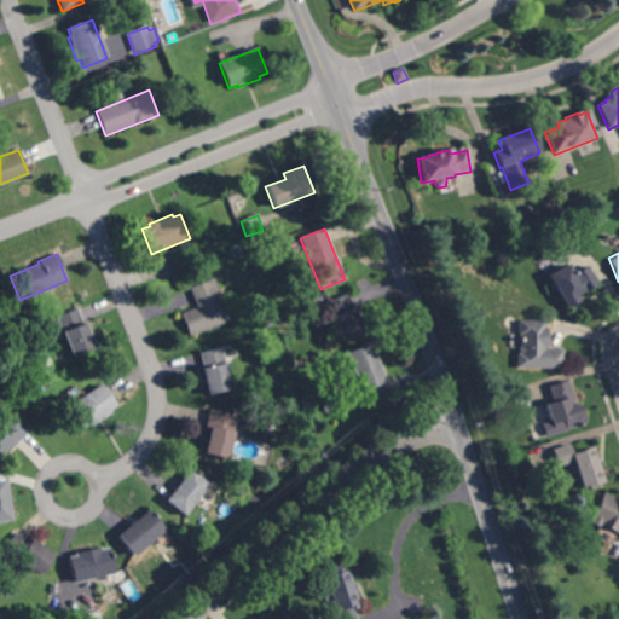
[(574,275),(588,267),(599,285),(577,298),(579,302),(566,310),(548,277),(568,265),(574,275)]
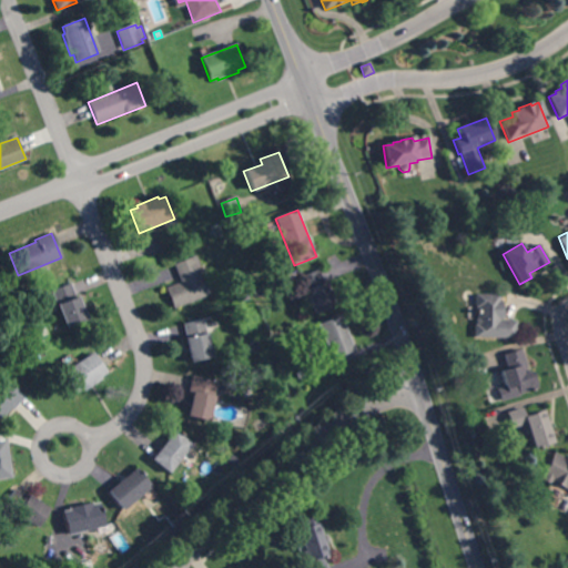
[(201,266),(198,269),(201,277),(200,277),(208,297),(174,310),(166,290),(181,283),(176,273),(162,279),(160,273),(174,267),(174,265),(193,257),(196,256),(201,266)]
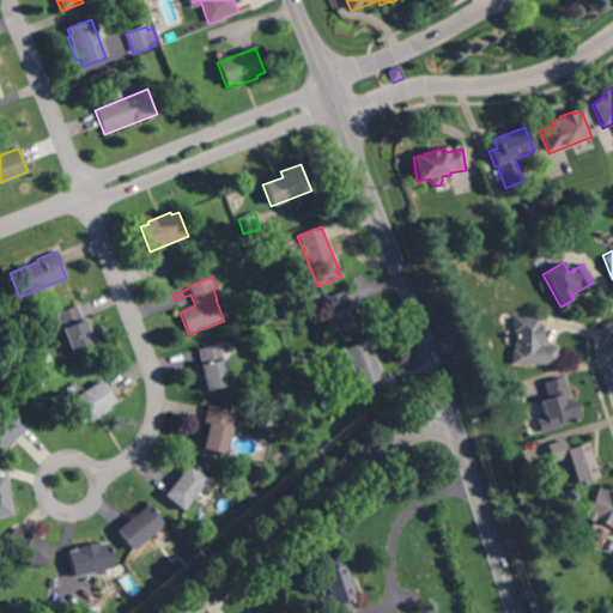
[(339,339),(322,301),(344,292),(360,329),(339,339)]
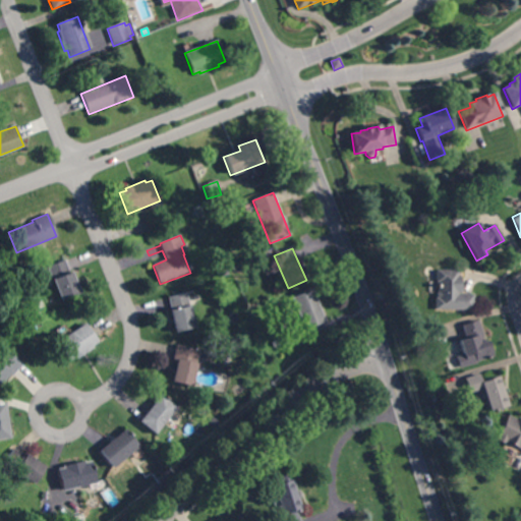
[(60,301),(46,268),(64,261),(77,293),(60,301)]
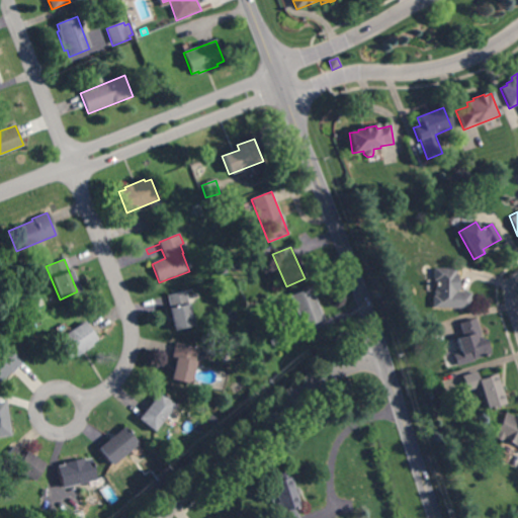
[(458,291),(456,291),(456,293),(471,293),(471,310),(433,309),(433,296),(435,296),(436,282),(434,282),(435,269),(456,270),(456,276),(458,276),(458,291)]
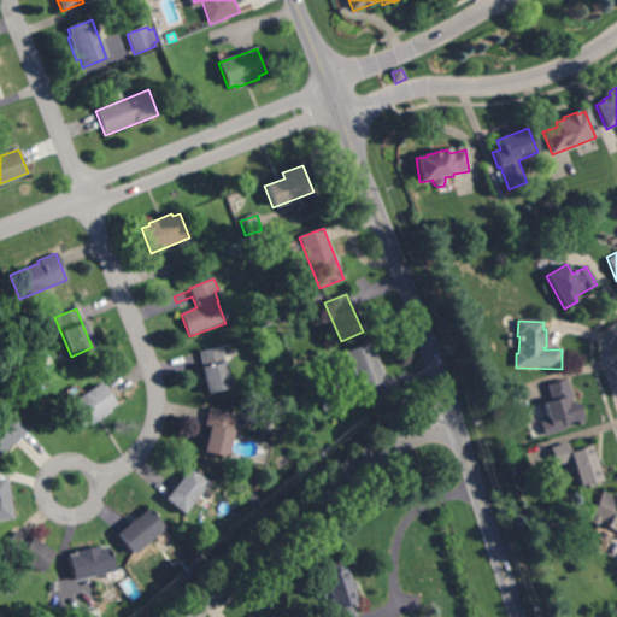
[(359,391),(345,353),(370,344),(385,381),(359,391)]
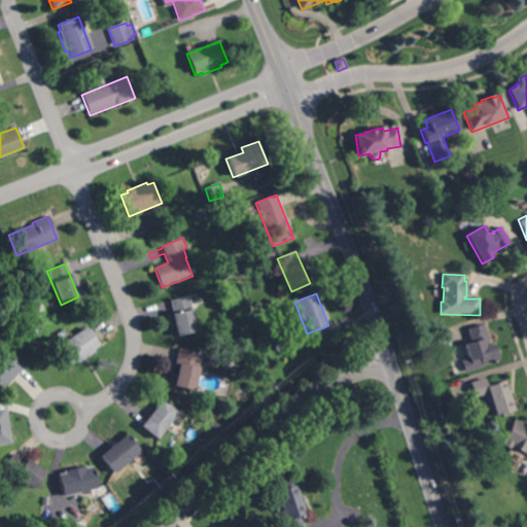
[(176,337),(171,315),(173,314),(170,301),(188,296),(197,331),(176,337)]
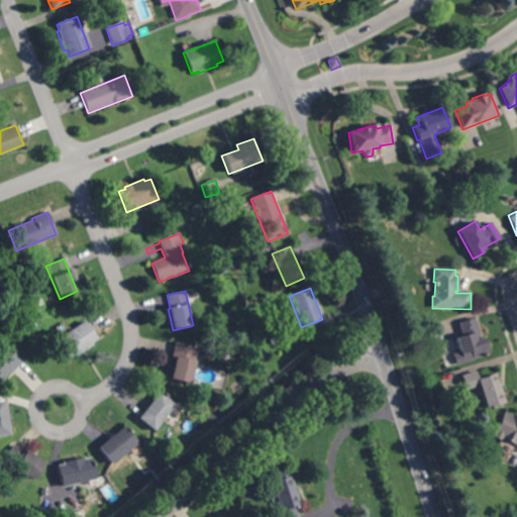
[(481,339),(483,338),(484,342),(486,342),(490,354),(486,355),(486,356),(484,357),(483,356),(474,359),(475,360),(456,367),(452,355),(460,352),(456,339),(463,337),(458,324),(475,318),(480,333),(481,339)]
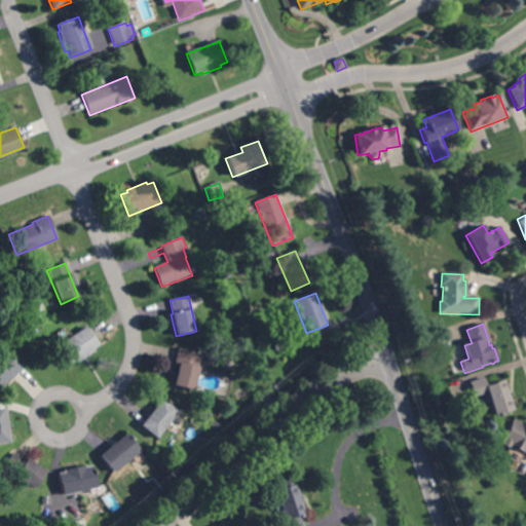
[(76,363),(75,362),(68,366),(55,347),(85,327),(98,346),(91,350),(92,351),(76,363)]
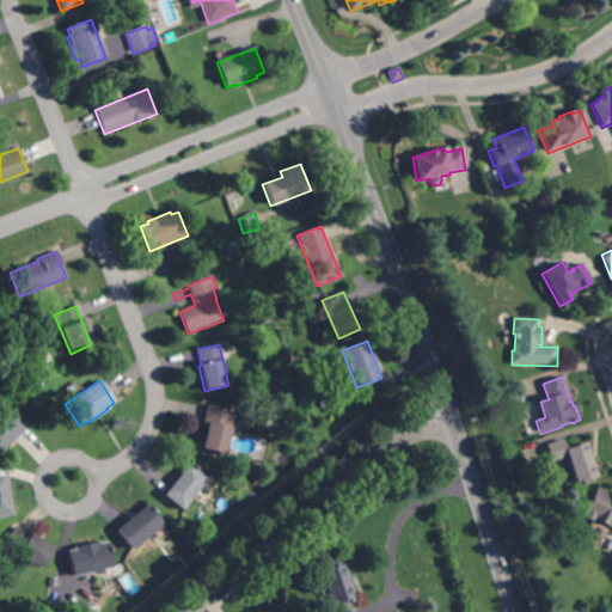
[(224,454),(201,448),(207,424),(202,423),(206,405),(234,412),(224,454)]
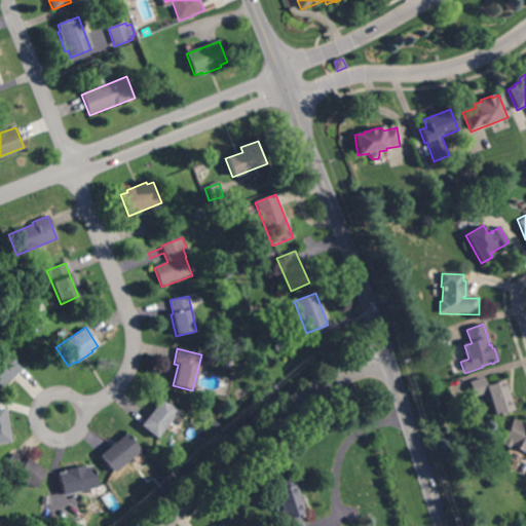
[(487,386),(504,381),(514,411),(493,416),(487,395),(474,398),(470,383),(485,378),(487,386)]
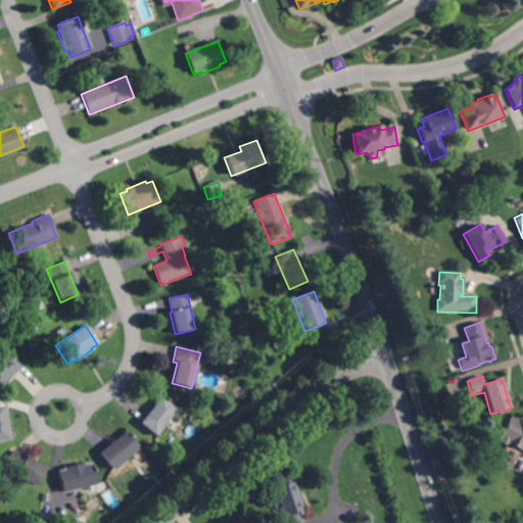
[(346,399),(344,391),(348,390),(347,387),(351,386),(354,396),(346,399)]
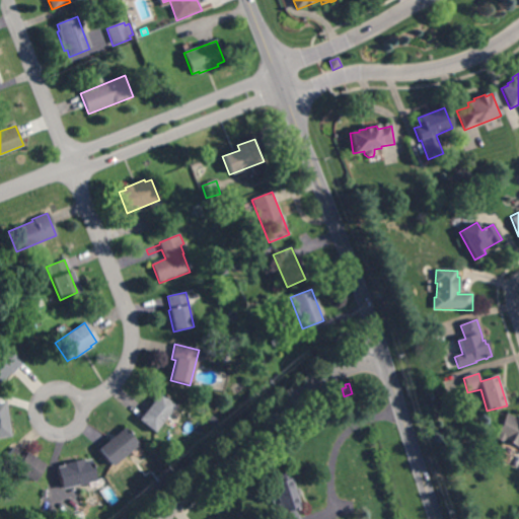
[(154,434),(138,421),(160,393),(175,406),(154,434)]
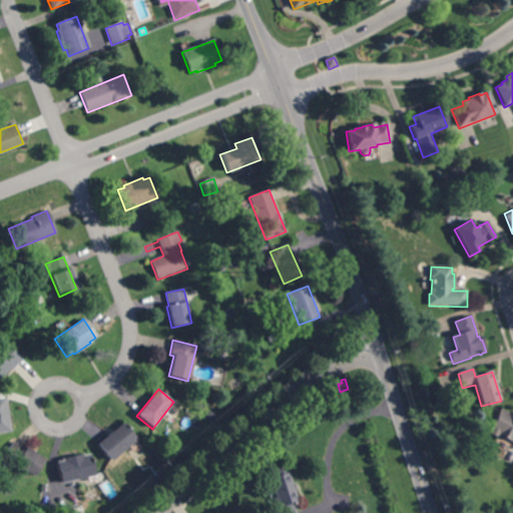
[(0,432),(0,398),(4,398),(8,432),(0,432)]
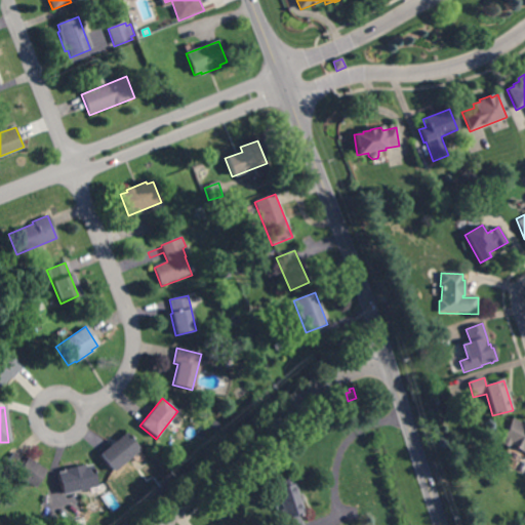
[(518,422),(519,420),(524,423),(524,454),(509,446),(508,449),(497,444),(511,418),(518,422)]
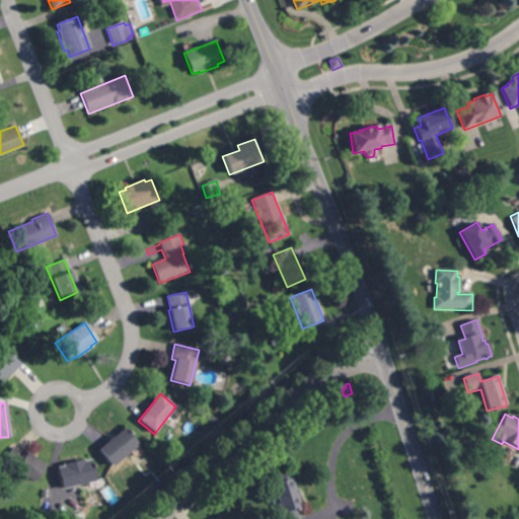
[(112,467),(97,449),(124,428),(138,445),(112,467)]
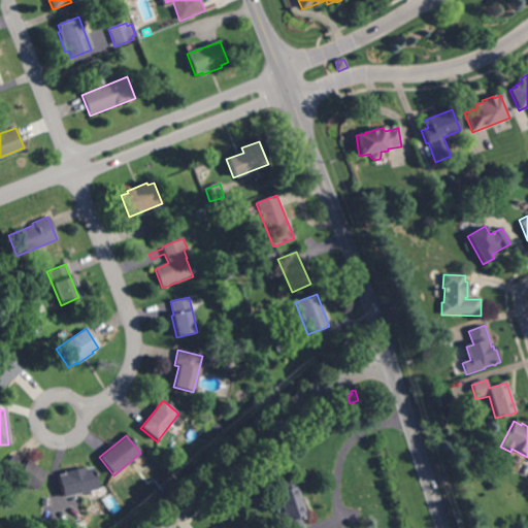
[(24,463),(26,461),(44,473),(32,491),(2,471),(12,455),(24,463)]
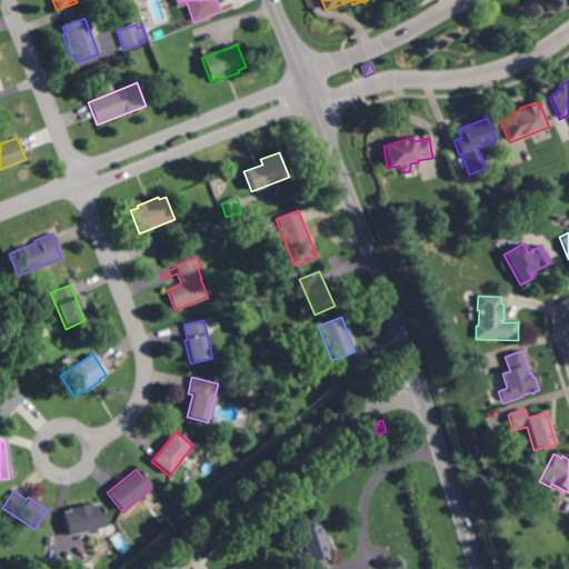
[(91,506),(98,505),(103,528),(67,537),(61,513),(68,511),(68,509),(91,503),(91,506)]
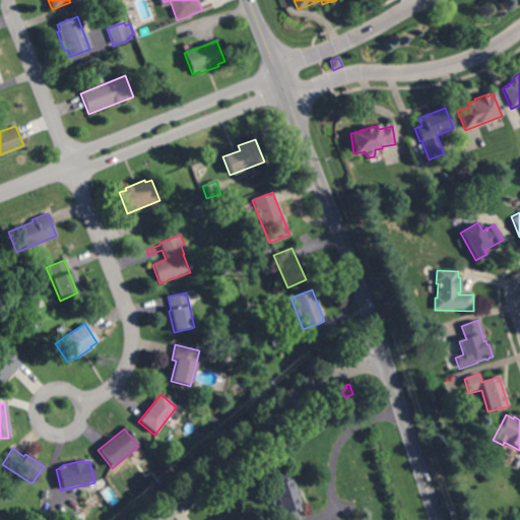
[(290,479),(291,479),(296,491),(298,490),(300,497),(298,497),(301,509),(296,511),(299,519),(280,519),(276,506),(279,505),(273,485),(280,482),(277,475),(288,472),(290,479)]
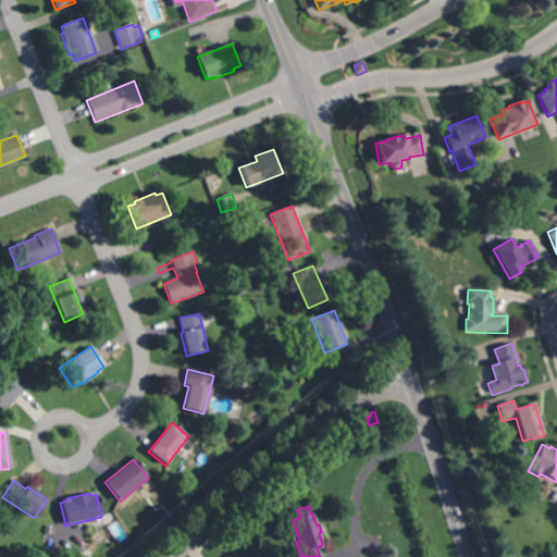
[(170,528),(164,522),(173,515),(177,520),(170,528)]
